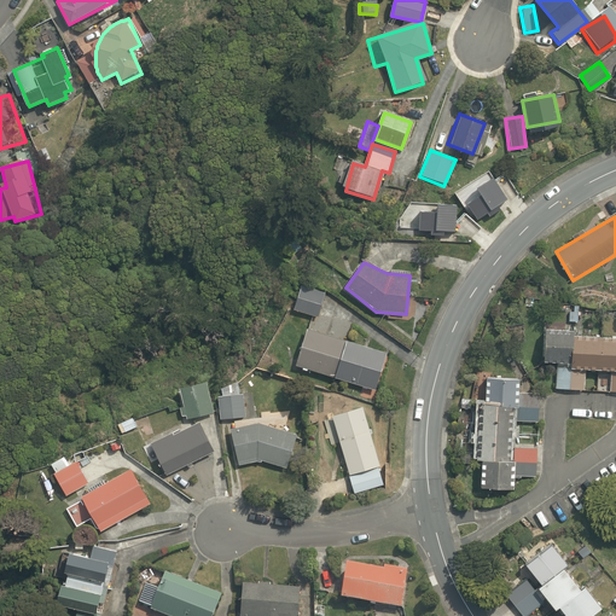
[(325,292),(298,285),(291,309),(318,317),(325,292)]
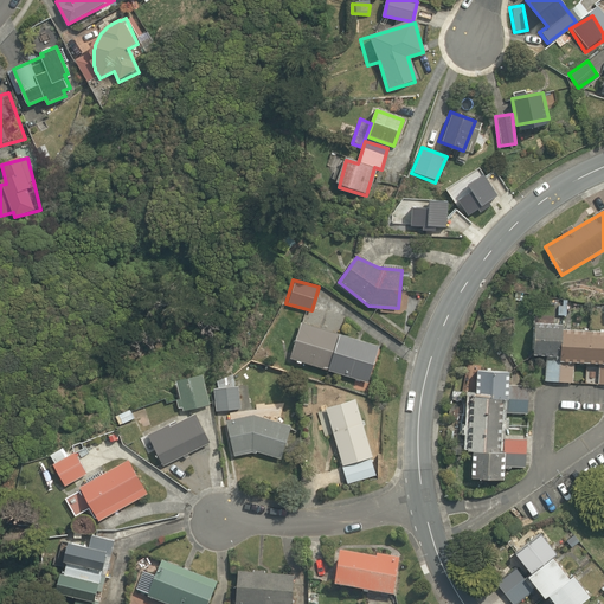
[(560,313),(540,312),(538,358),(547,358),(546,383),(573,384),(574,365),(597,366),(596,385),(603,385),(603,314),(588,314),(586,327),(559,326),(560,313)]
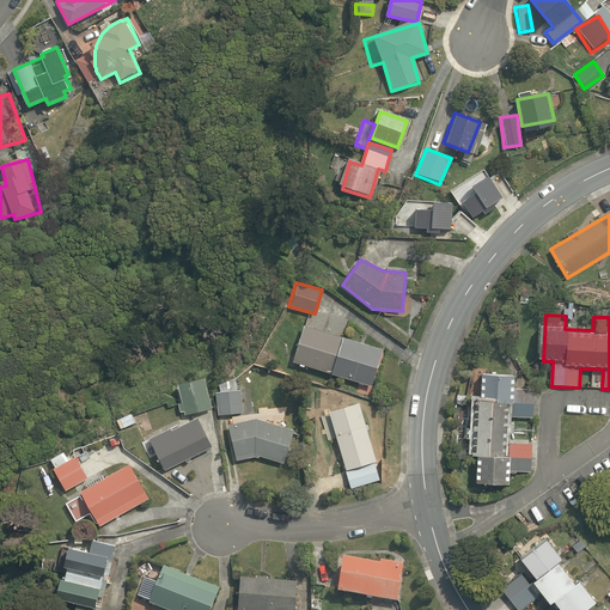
[(382,349),(302,327),(291,364),(371,385),(382,349)]
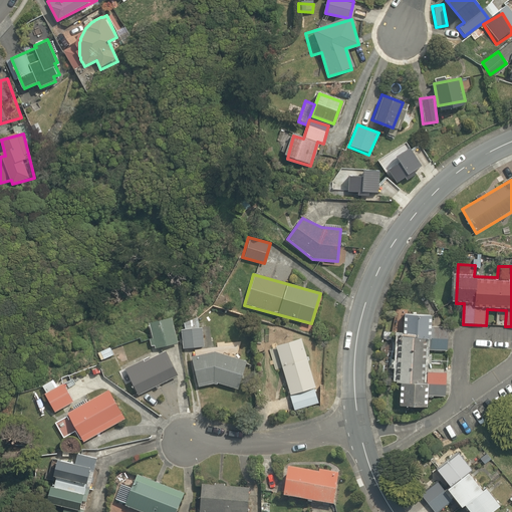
[(170,313),(146,319),(153,347),(177,341),(170,313)]
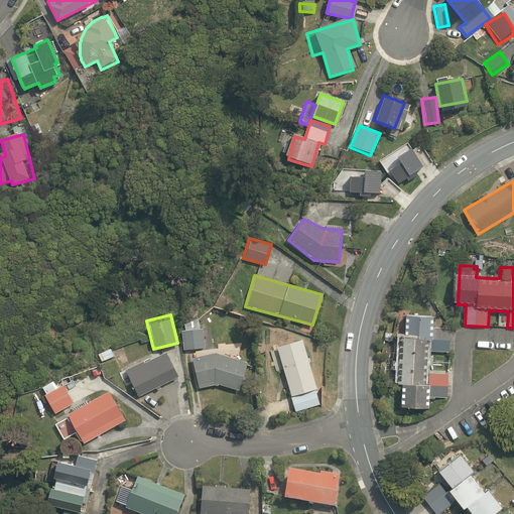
[(424,370),(425,362),(443,363),(444,353),(452,353),(453,340),(432,339),(434,318),(404,316),(402,341),(379,340),(378,358),(397,359),(395,388),(402,388),(401,411),(429,413),(430,397),(450,398),(452,372),(424,370)]
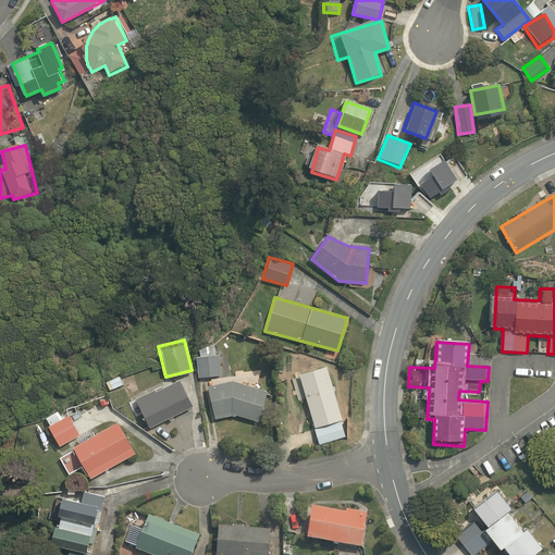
[(219,355),(197,356),(198,377),(220,377),(219,355)]
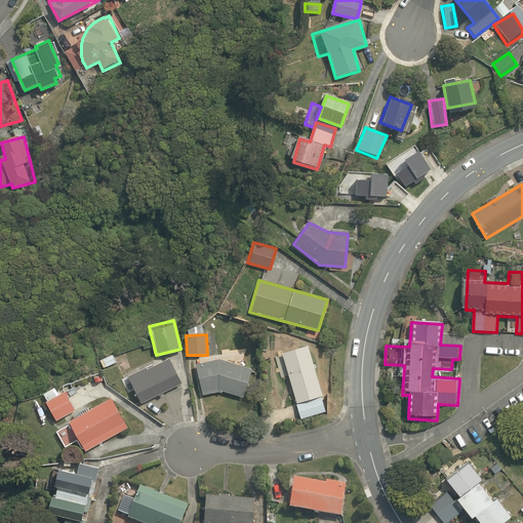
[(325,410),(307,345),(281,352),(299,417),(325,410)]
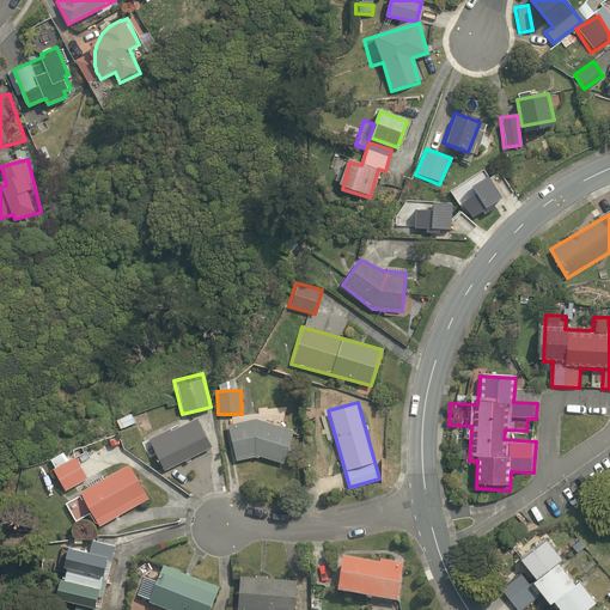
[(116,419),(119,428),(135,422),(138,428),(150,425),(145,409),(116,419)]
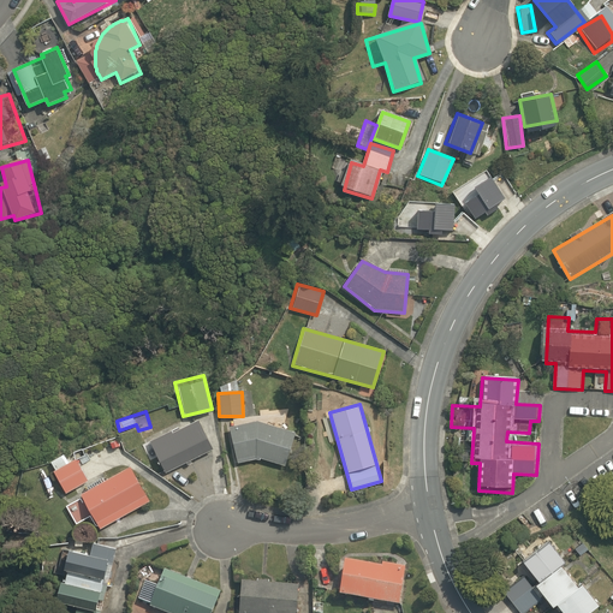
[(220,441),(218,416),(208,417),(210,442),(220,441)]
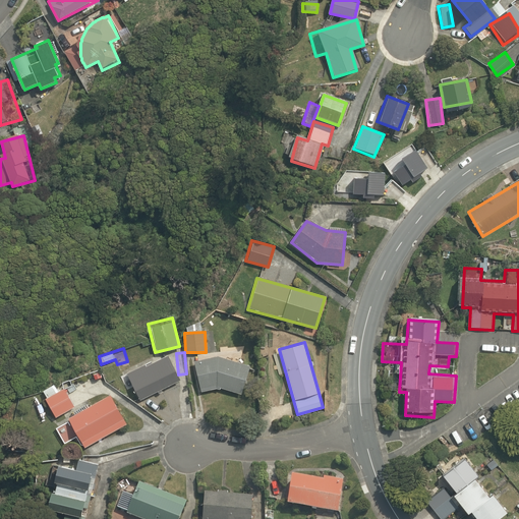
[(226,355),(194,360),(199,392),(221,387),(240,394),(250,364),(226,355)]
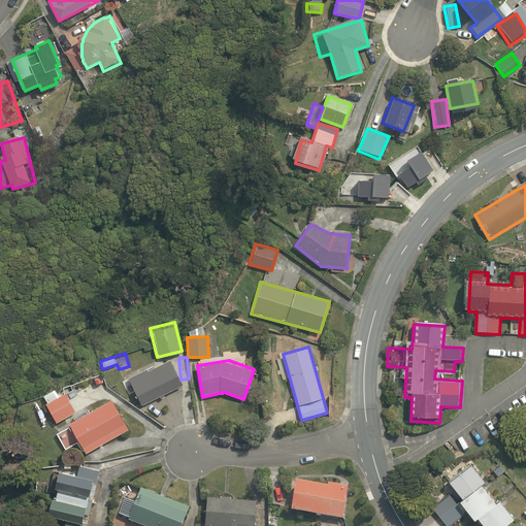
[(148,368),(128,377),(140,403),(182,384),(171,362),(150,372),(148,368)]
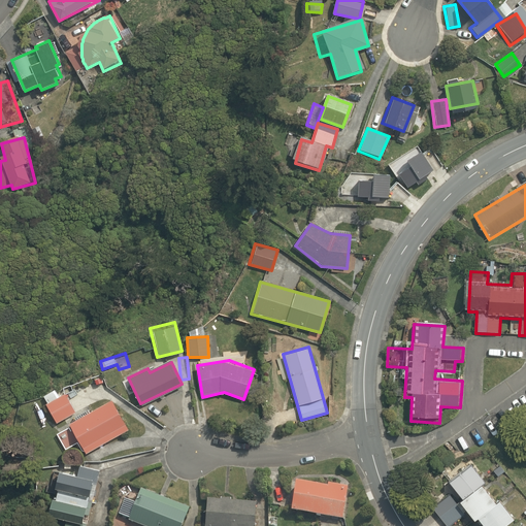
[(55,389),(42,396),(57,422),(75,412),(66,393),(60,397),(55,389)]
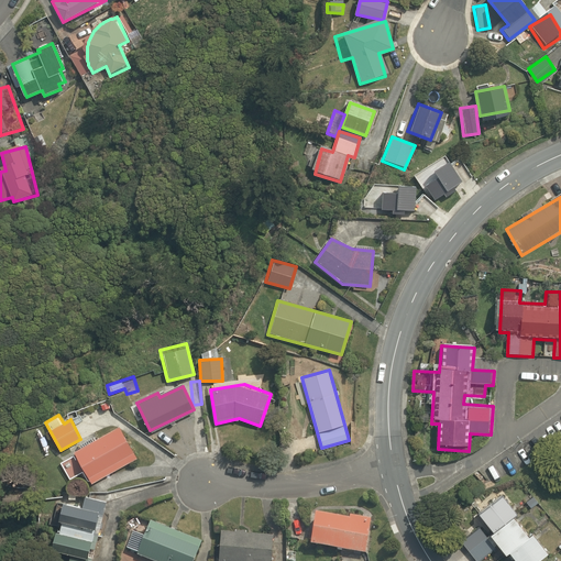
[(116,428),(75,451),(94,484),(134,460),(116,428)]
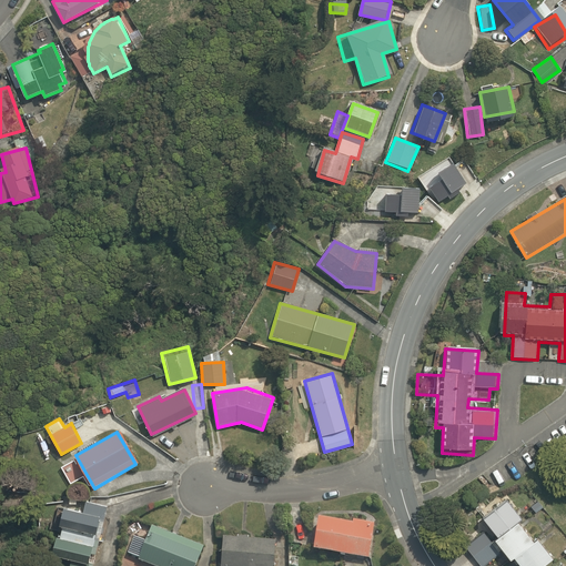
[(61,529),(98,537),(105,504),(86,499),(83,512),(66,507),(61,529)]
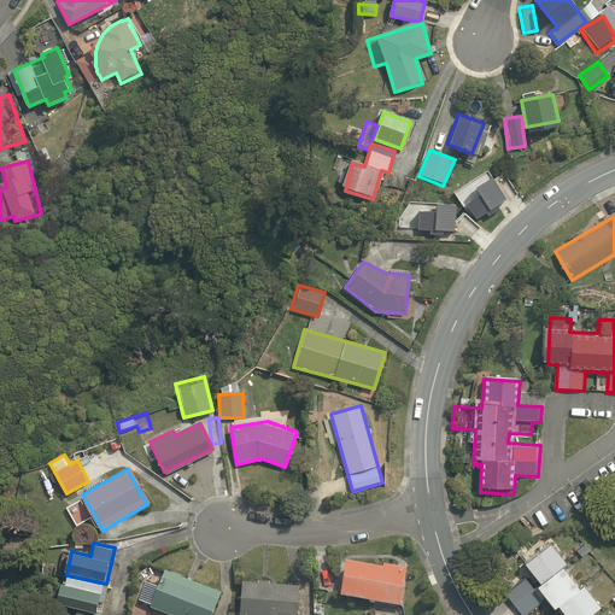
[(567,568),(570,566),(555,545),(528,564),(544,586),(540,589),(557,610),(560,608),(566,614),(596,614),(604,610),(587,587),(584,590),(567,568)]
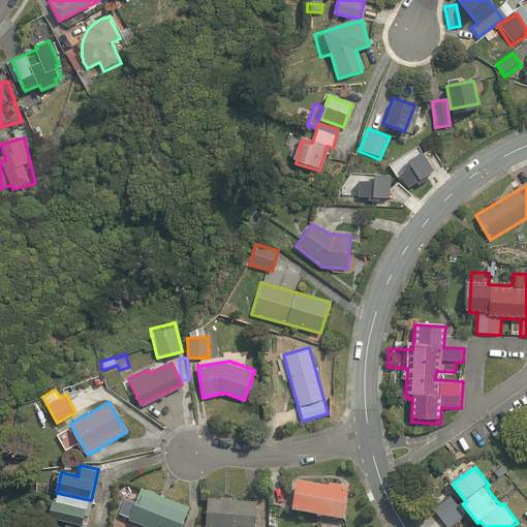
[(347,490),(297,485),(293,514),(344,520),(347,490)]
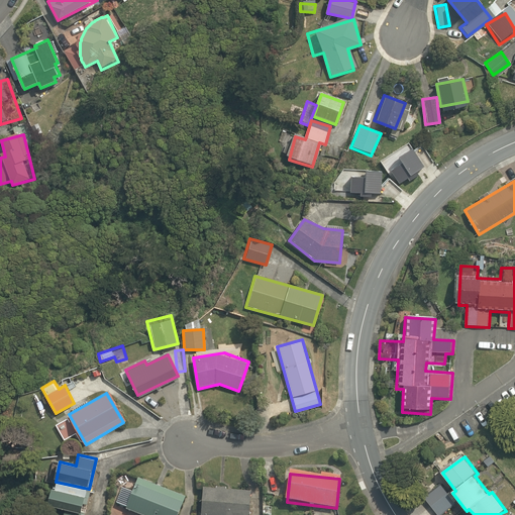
[(177,514),(184,499),(138,480),(131,494),(121,490),(115,505),(138,514),(177,514)]
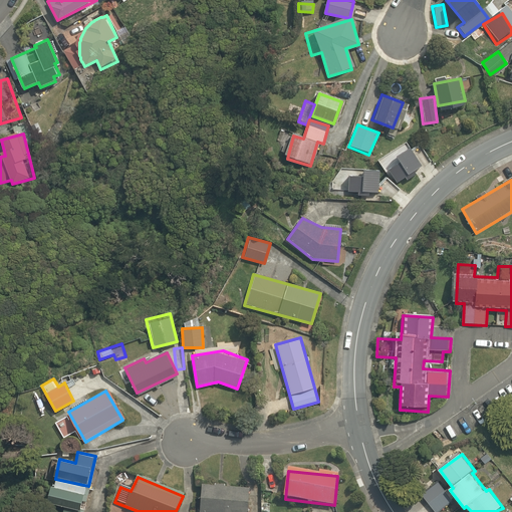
[(82,511),(88,486),(55,479),(53,485),(51,484),(46,506),(63,510),(63,511),(82,511)]
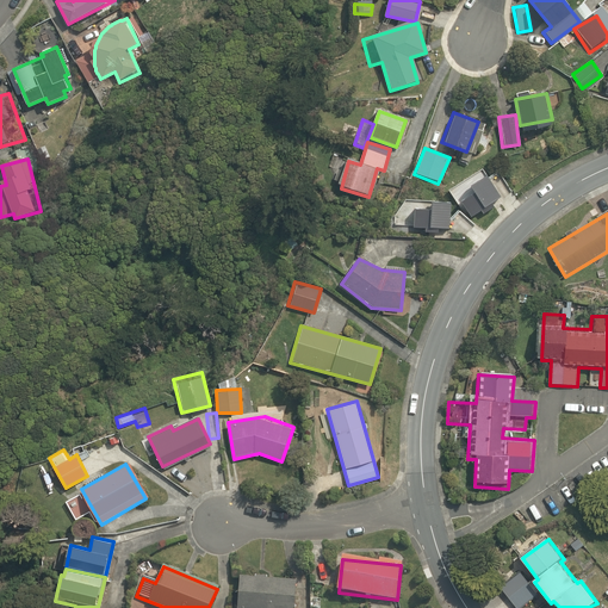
[(517,607),(537,595),(519,571),(498,585),(515,607),(517,607)]
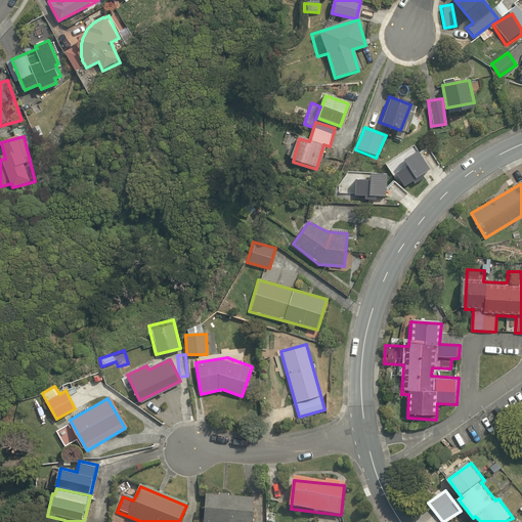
[(251,521),(252,499),(205,497),(203,521),(251,521)]
